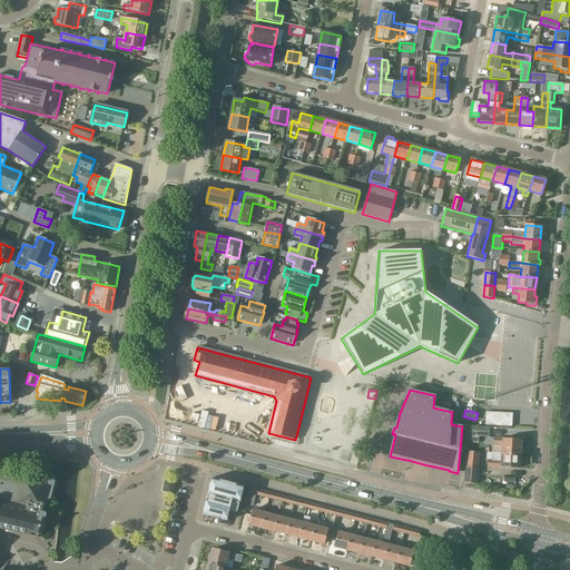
[(513,413),(485,411),(485,424),(512,426),(513,413)]
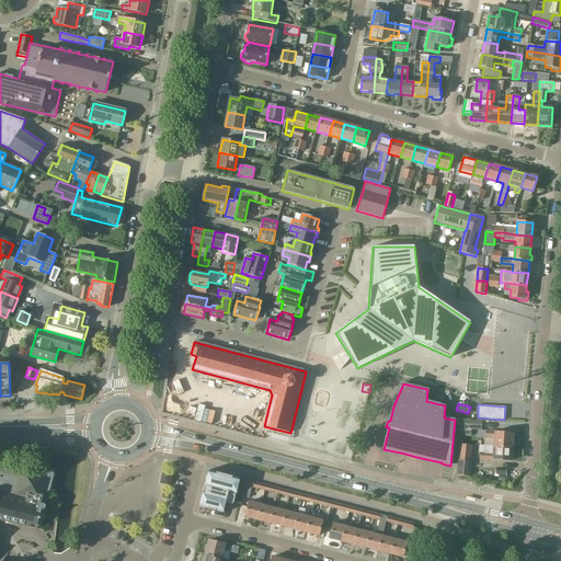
[(459,436),(471,436),(471,431),(481,431),(482,421),(460,420),(459,436)]
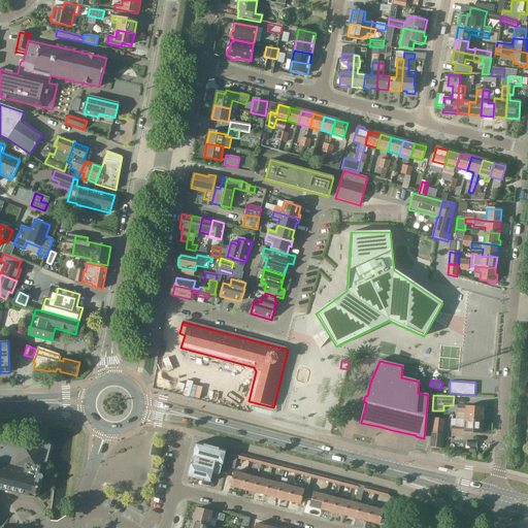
[(466,413),(465,420),(482,421),(483,407),(458,406),(457,411),(466,413)]
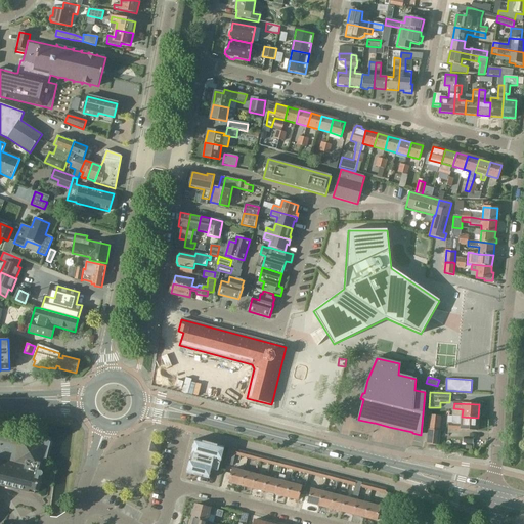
[(428,429),(440,431),(441,417),(429,416),(428,429)]
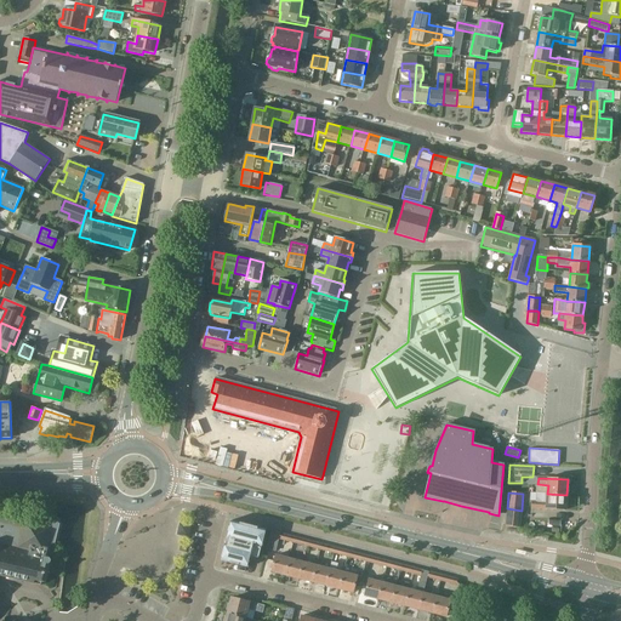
[(567,495),(547,494),(536,493),(536,502),(531,502),(531,508),(565,511),(565,503),(568,503),(569,497),(567,496),(567,495)]
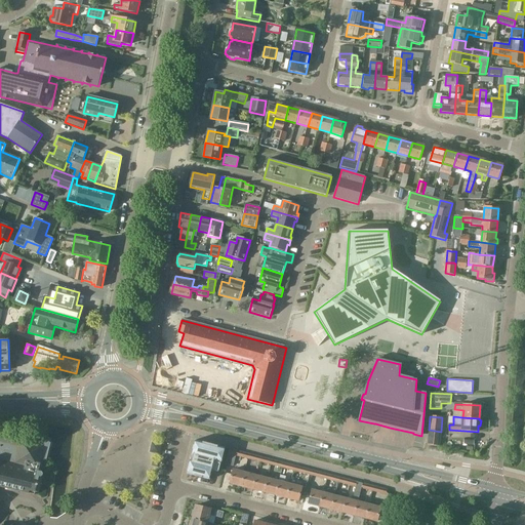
[(428,445),(440,446),(441,432),(429,430),(428,445)]
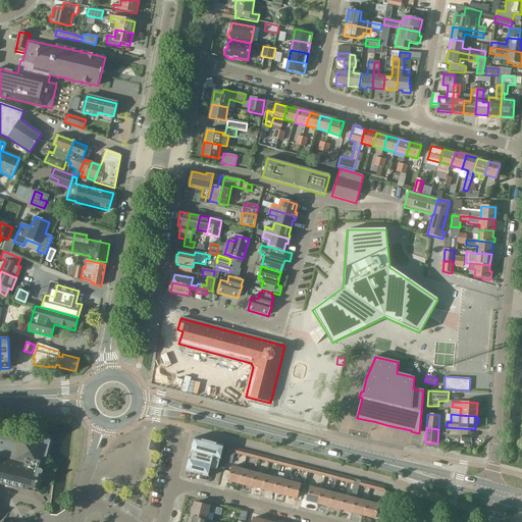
[(0,483),(35,492),(39,490),(43,471),(42,469),(40,469),(43,457),(46,458),(47,456),(50,440),(48,438),(32,434),(32,437),(0,429),(0,483)]
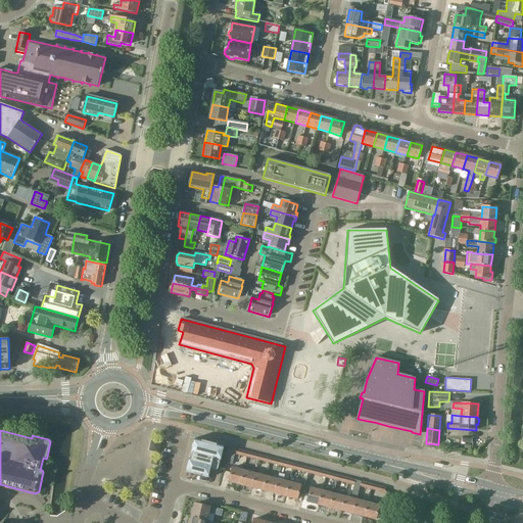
[(194,439),(190,456),(220,463),(224,446),(194,439)]
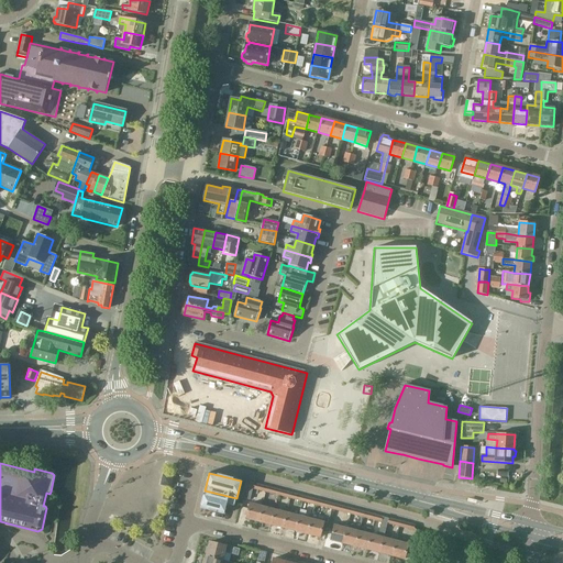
[(253,488),(266,493),(267,487),(246,482),(245,487),(253,488)]
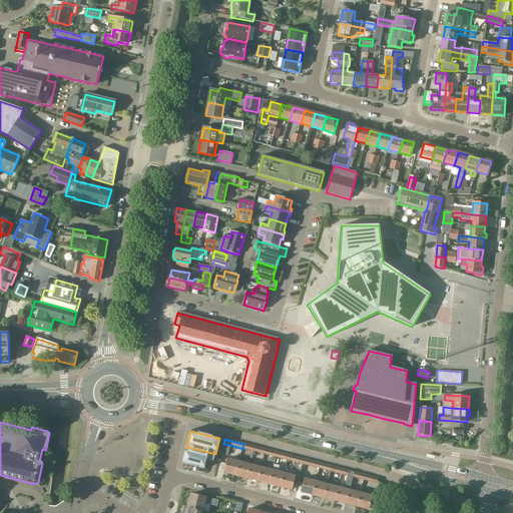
[(223,444),(220,454),(227,456),(230,445),(223,444)]
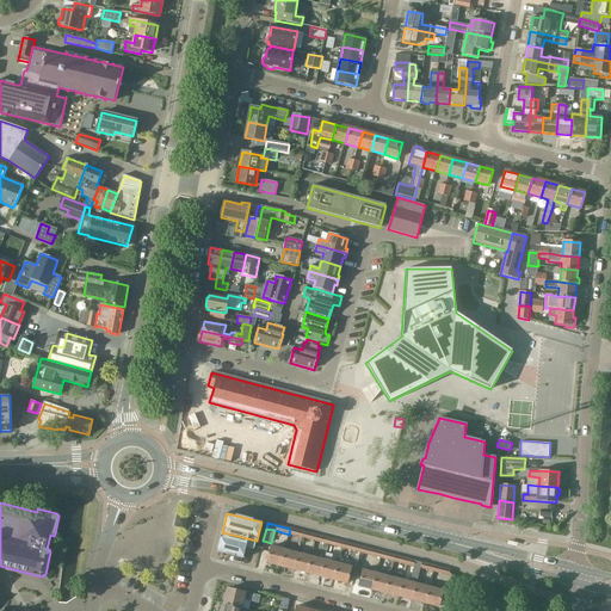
[(257,541),(222,532),(217,551),(244,559),(246,548),(254,550),(257,541)]
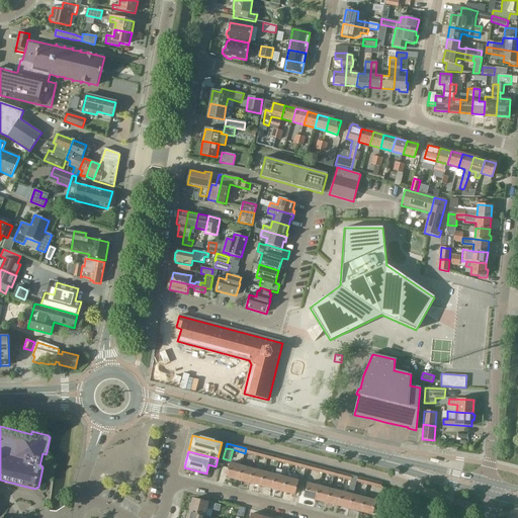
[(290,464),(301,467),(306,468),(307,464),(291,460),(290,464)]
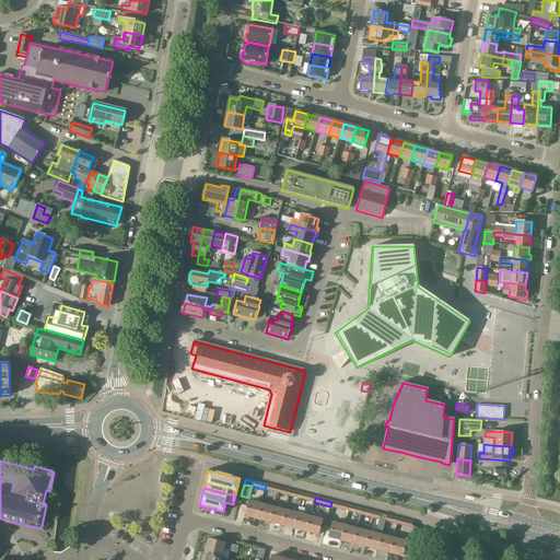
[(245,516),(257,520),(261,504),(248,501),(245,516)]
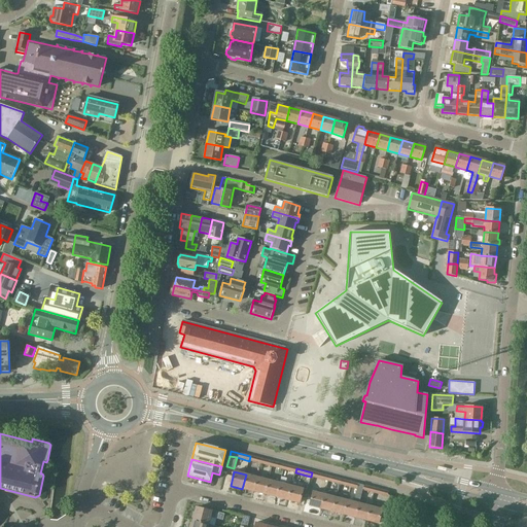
[(313,478),(328,481),(329,477),(315,472),(313,478)]
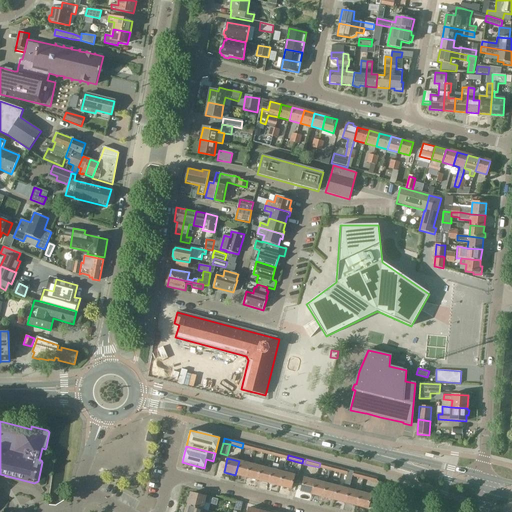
[(235,475),(246,477),(250,464),(239,461),(235,475)]
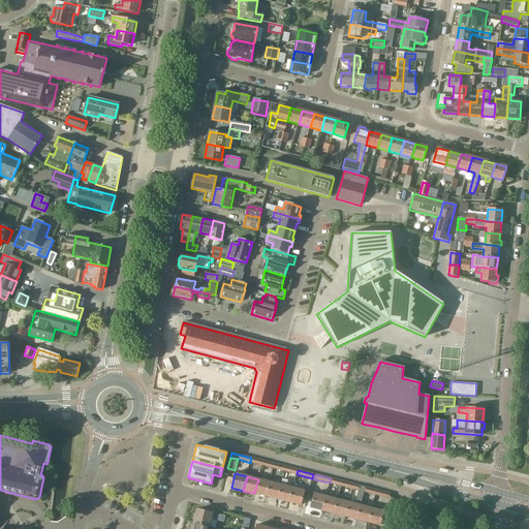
[(281,485),(278,499),(289,502),(292,488),(286,487),(288,479),(283,478),(281,485)]
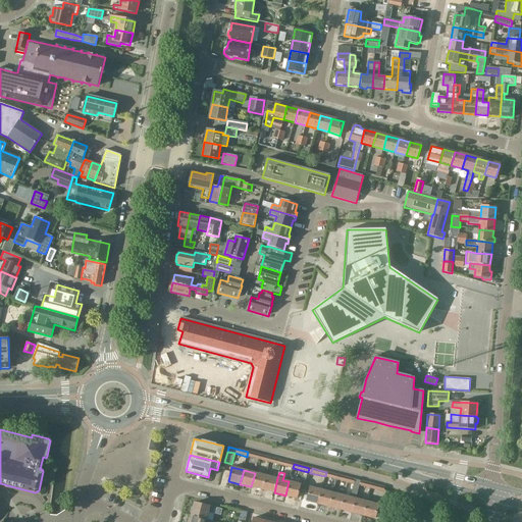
[(251,486),(263,489),(266,476),(255,473),(251,486)]
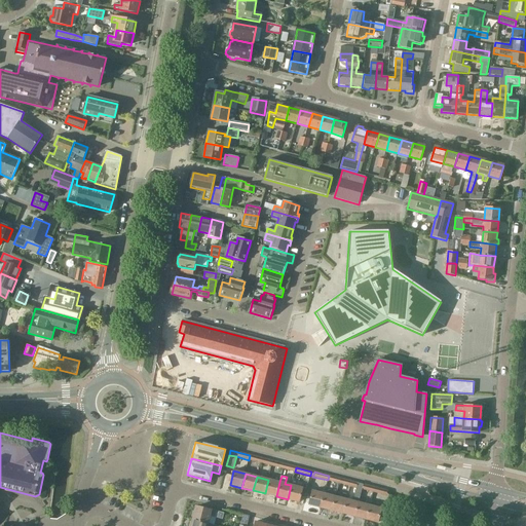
[(265,493),(276,496),(279,482),(268,480),(265,493)]
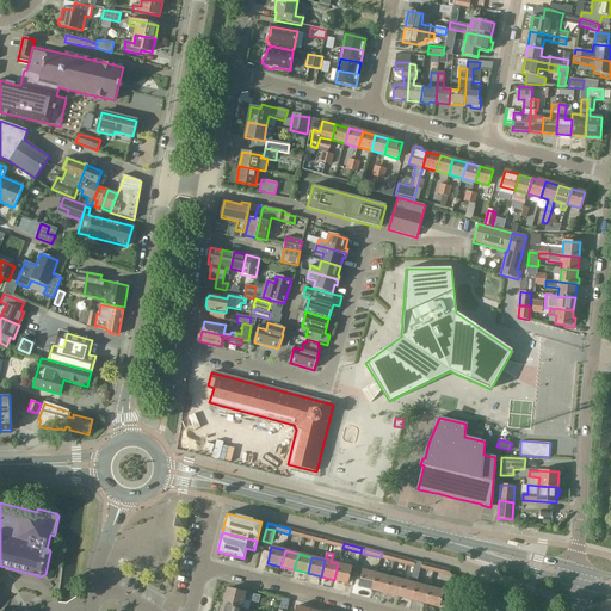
[(399,597),(412,600),(417,584),(420,568),(421,568),(423,563),(409,560),(408,565),(414,567),(411,582),(403,580),(399,597)]
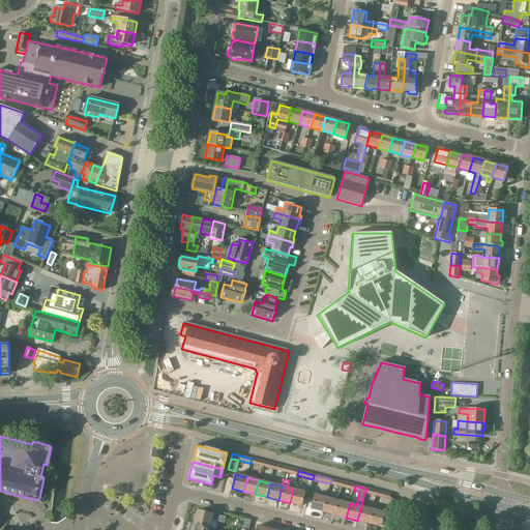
[(293,489),(290,503),(301,506),(305,492),(293,489)]
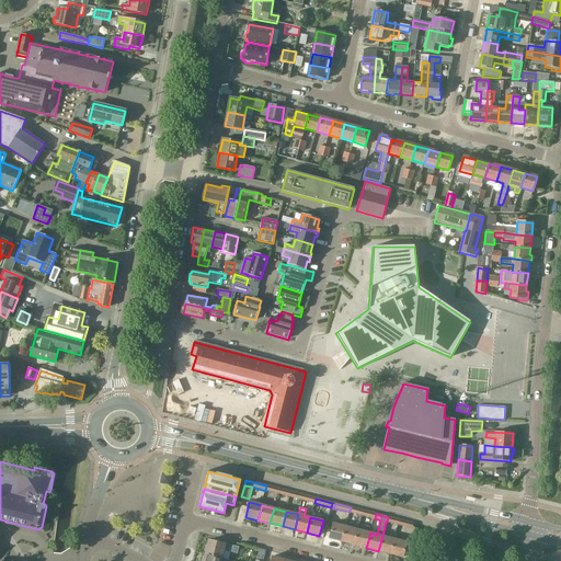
[(399,519),(398,525),(416,529),(414,524),(399,519)]
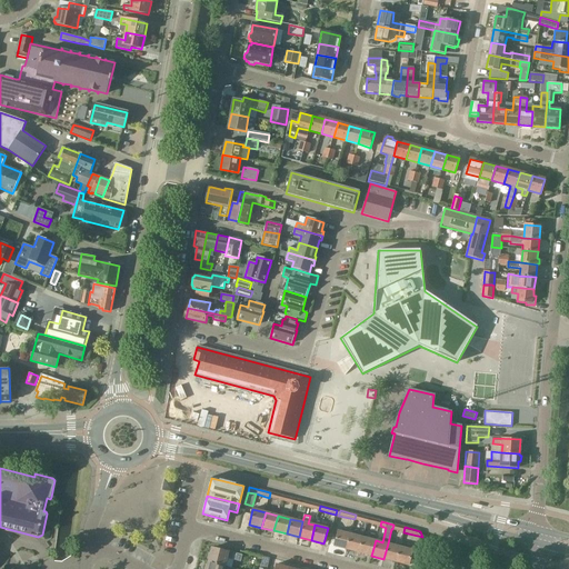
[(335,546),(347,549),(351,535),(338,531),(335,546)]
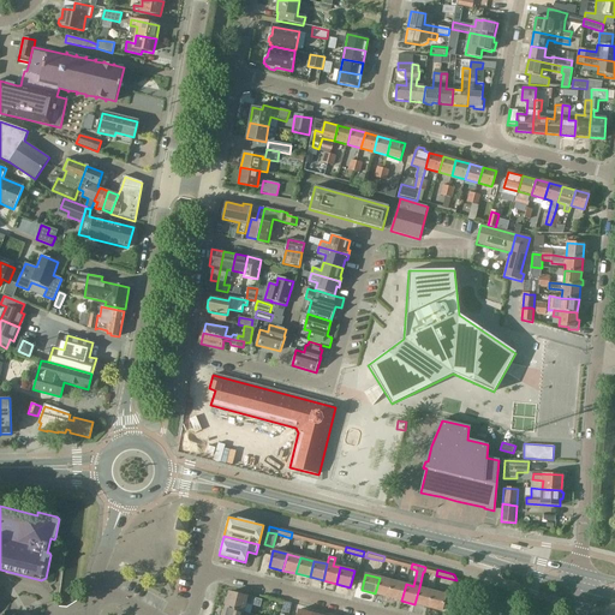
[(375,593),(388,597),(393,580),(380,578),(375,593)]
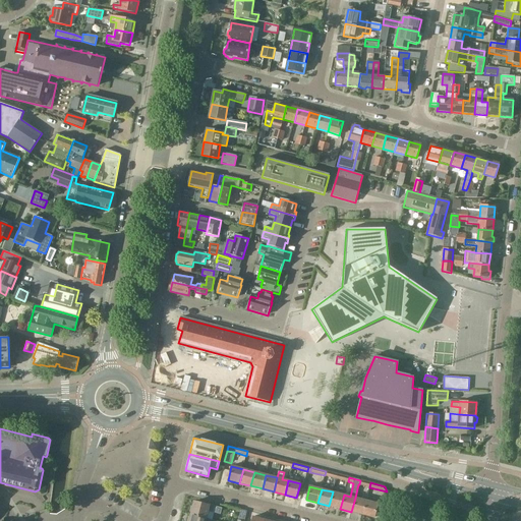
[(329,506),(340,509),(344,495),(333,491),(329,506)]
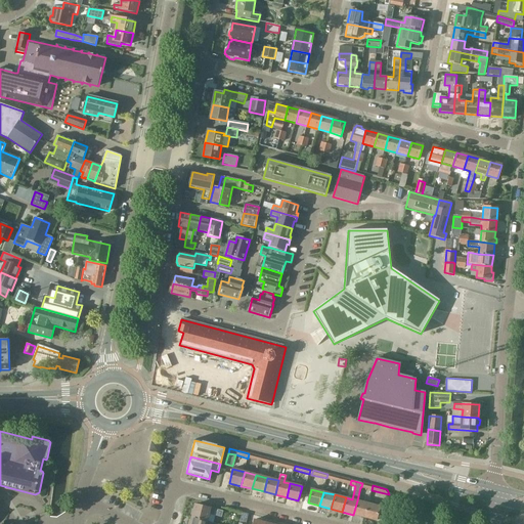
[(353,515),(364,518),(368,504),(357,500),(353,515)]
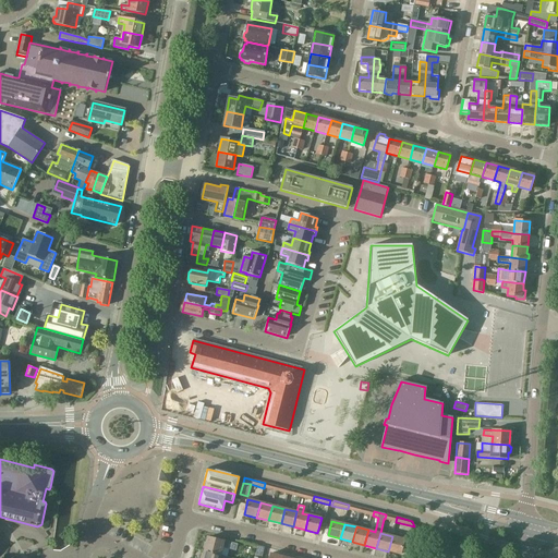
[(392,536),(388,552),(401,555),(405,540),(392,536)]
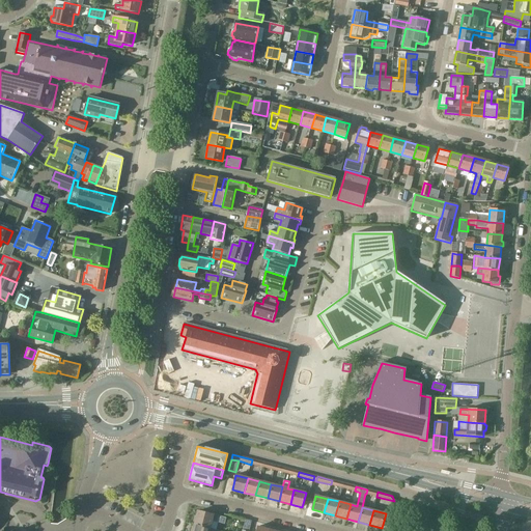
[(196,523),(195,525),(210,528),(212,521),(224,524),(226,519),(217,516),(216,515),(213,514),(213,515),(198,511),(197,516),(195,516),(194,522),(196,523)]
